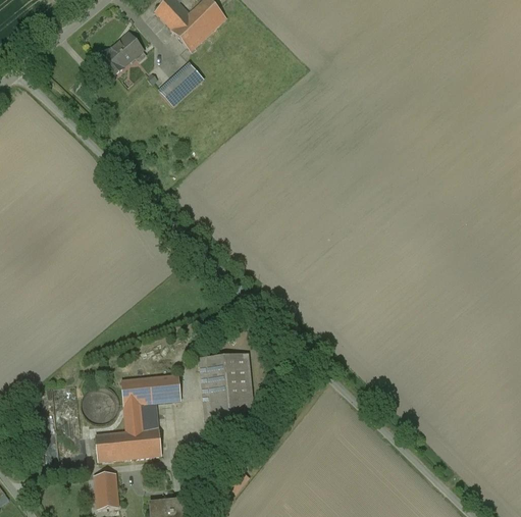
[(165,0),(156,9),(173,28),(191,11),(178,0),(165,0)]
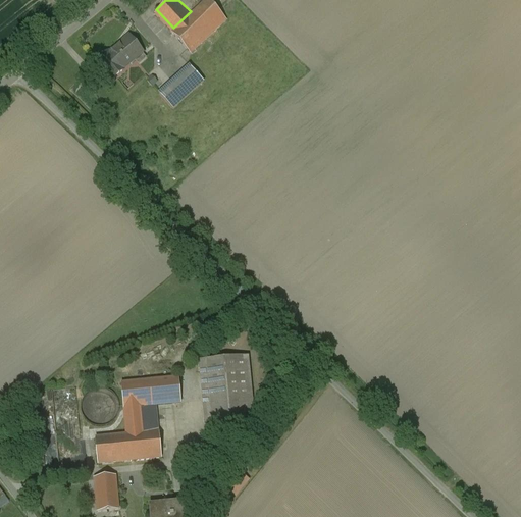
[(173,28),(173,29),(192,48),(227,15),(218,6),(213,0),(203,0),(191,11),(173,28)]
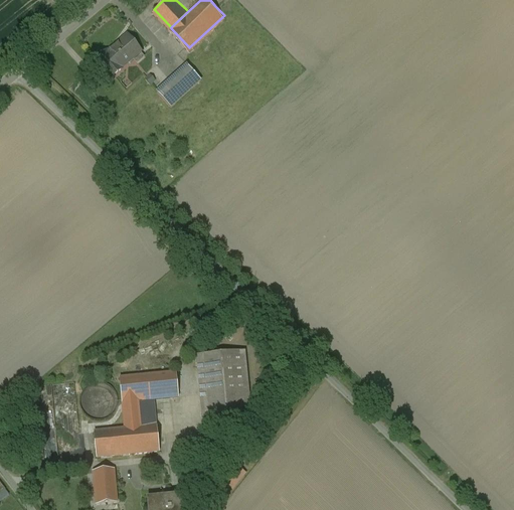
[(141,47),(128,32),(109,48),(108,49),(121,64),(122,64),(141,47)]
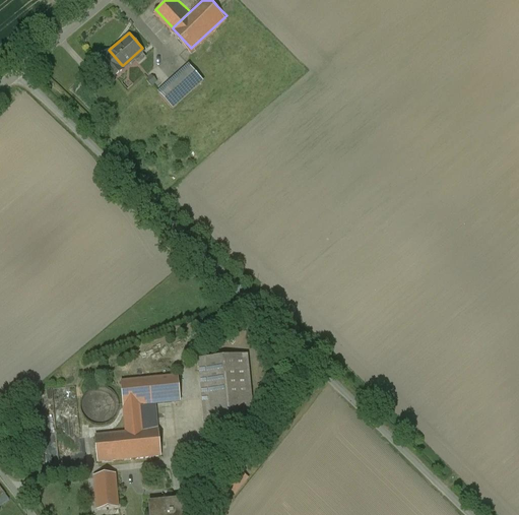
[(122,65),(109,50),(110,49),(109,48),(98,57),(113,75),(123,66),(123,65),(122,65)]
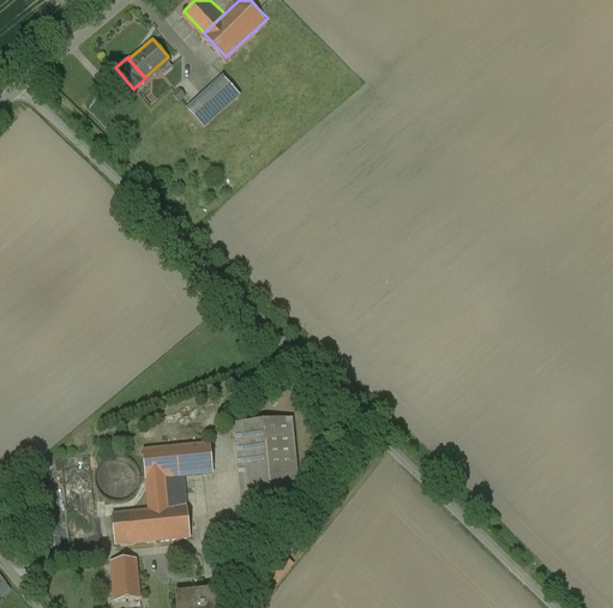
[(224,72),(187,106),(204,124),(240,90),(224,72)]
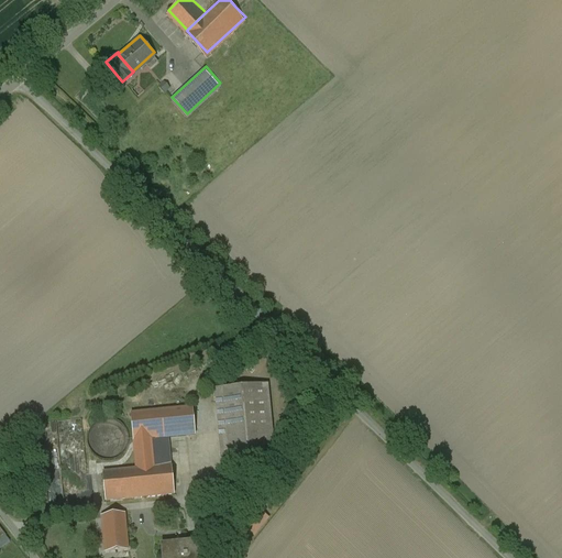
[(267,381),(222,385),(228,452),(274,448),(267,381)]
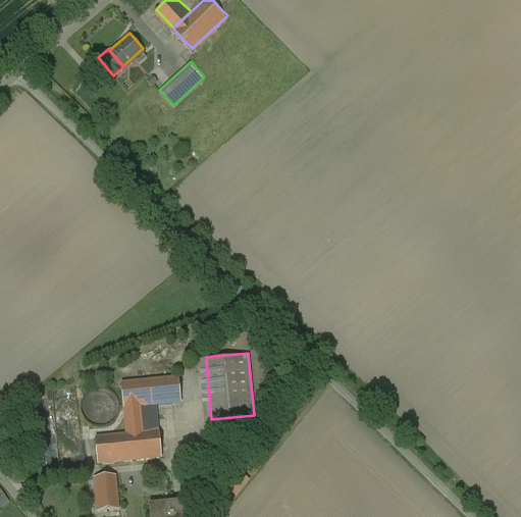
[(179,374),(121,379),(124,404),(141,403),(181,399),(179,374)]
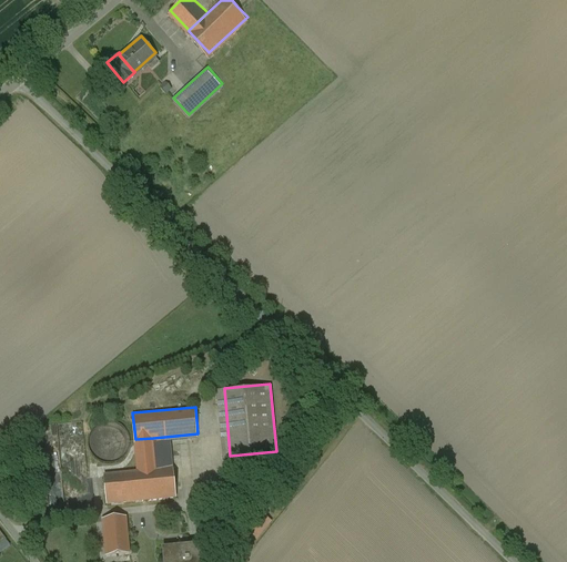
[(114,417),(111,417),(109,417),(105,417),(102,418),(100,419),(98,420),(95,422),(93,425),(91,427),(90,429),(90,431),(89,435),(89,436),(89,438),(89,441),(89,443),(90,446),(91,447),(92,449),(94,452),(97,455),(99,456),(101,457),(103,458),(105,458),(108,459),(110,459),(114,458),(117,458),(119,457),(120,456),(123,453),(124,452),(127,450),(128,448),(129,446),(130,443),(130,441),(131,439),(131,437),(130,435),(130,432),(129,430),(128,428),(127,426),(124,423),(122,421),(120,419),(118,418),(114,417)]
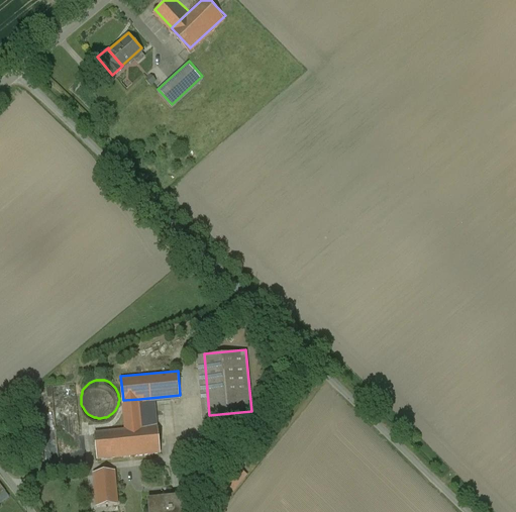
[(139,399),(123,400),(125,426),(158,423),(158,421),(141,422),(139,399)]
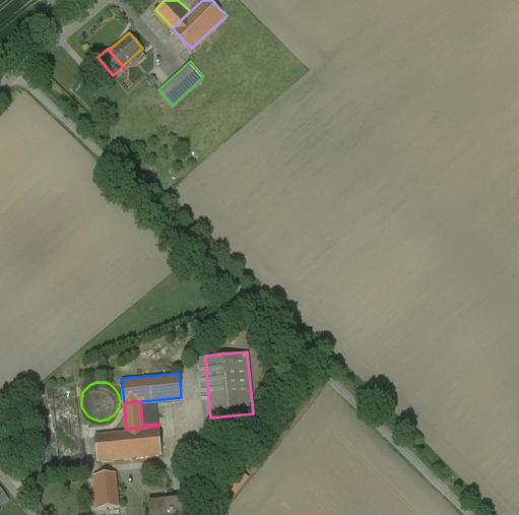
[(126,429),(95,432),(99,458),(161,452),(158,426),(126,429)]
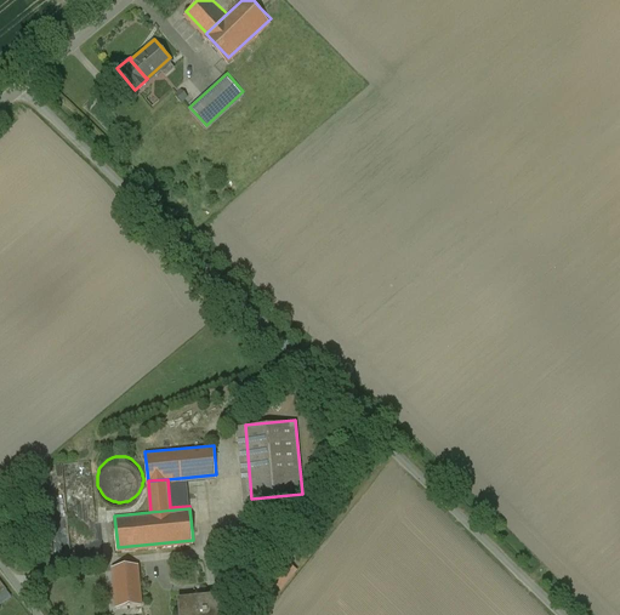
[(283,556),(268,575),(278,582),(293,563),(283,556)]
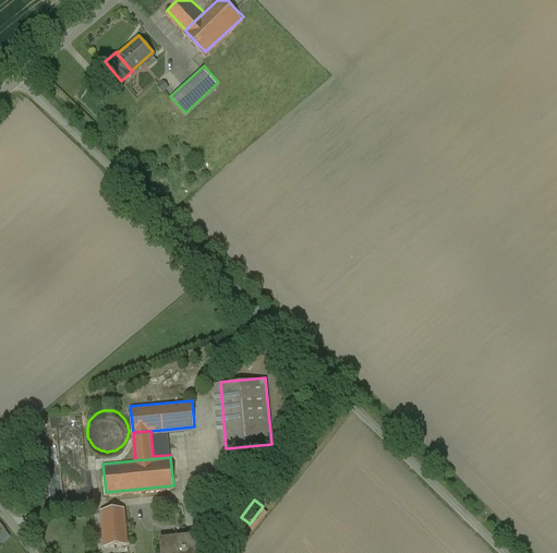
[(123,505),(101,507),(105,543),(128,540),(123,505)]
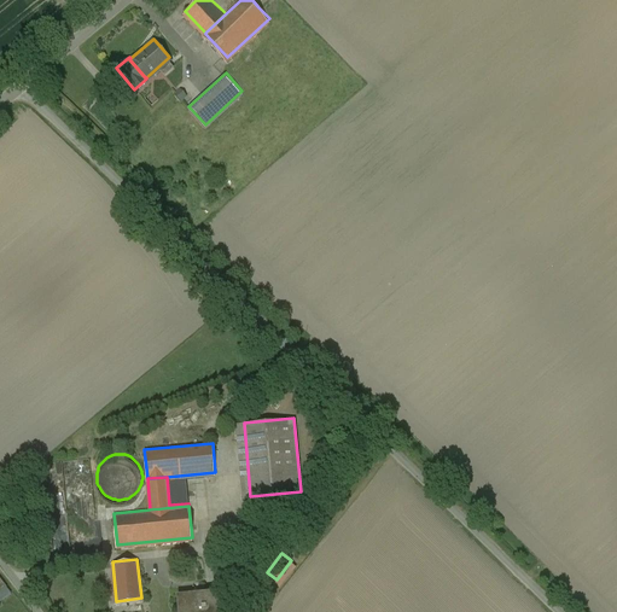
[(219,611),(217,590),(180,594),(181,606),(180,607),(180,611),(219,611)]
